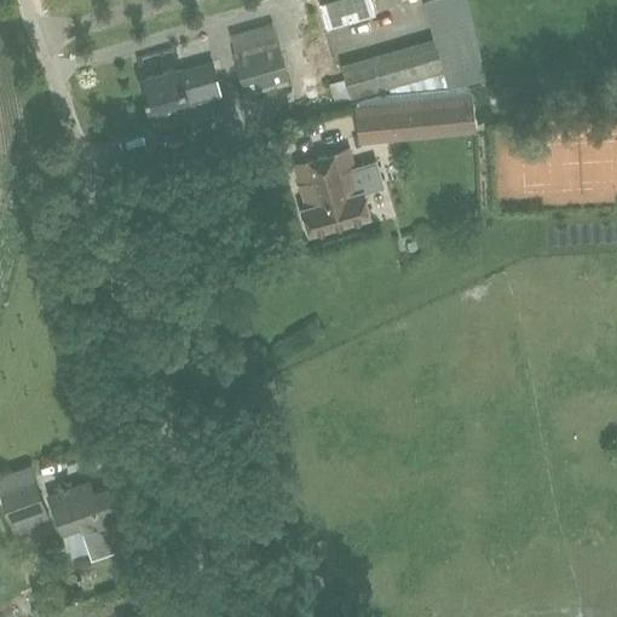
[(378,0),(339,0),(327,4),(335,34),(384,19),(378,0)]
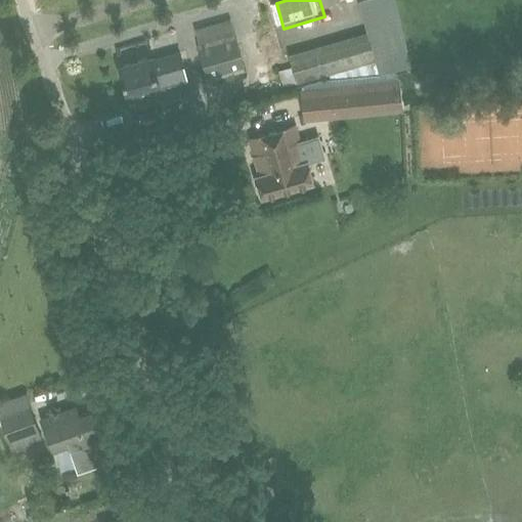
[(284,86),(295,83),(295,86),(375,62),(379,76),(409,67),(393,0),(358,0),(356,1),(366,33),(288,56),(291,68),(278,71),(284,86)]
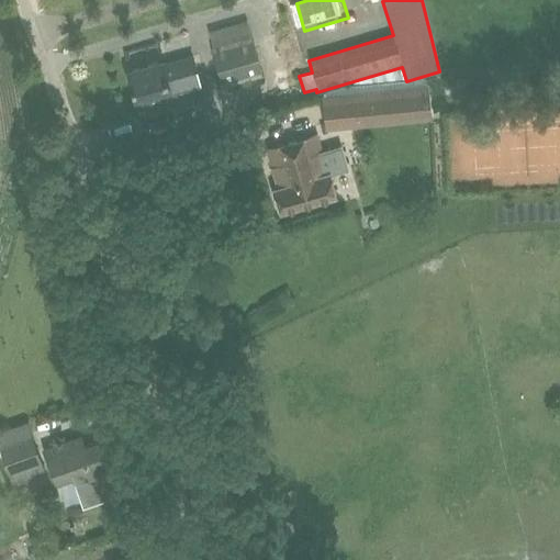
[(208,32),(212,48),(211,48),(222,88),(262,77),(252,37),(249,37),(245,21),(208,32)]
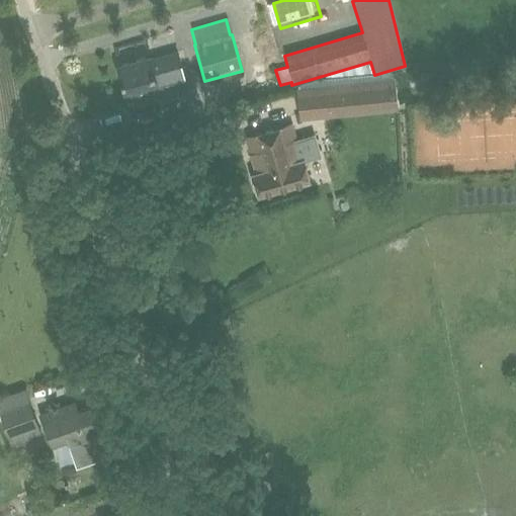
[(145,92),(147,97),(185,86),(176,55),(150,62),(149,58),(116,67),(124,97),(145,92)]
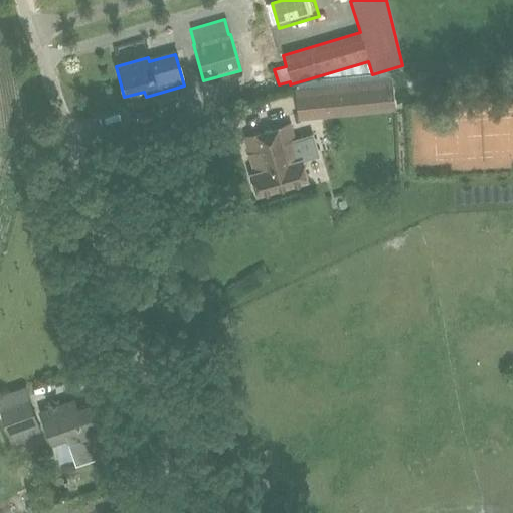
[(394,111),(392,78),(324,86),(327,118),(394,111)]
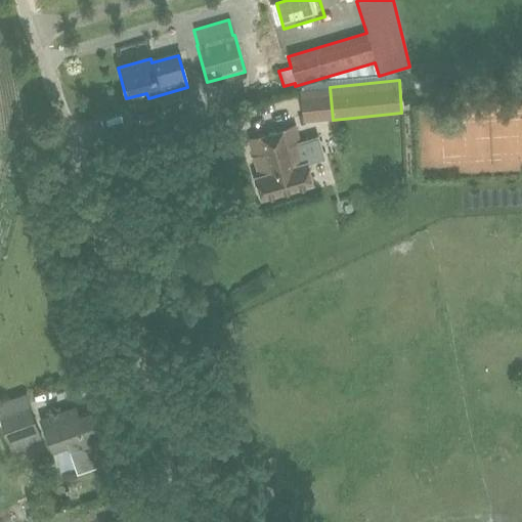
[(260,199),(312,184),(306,163),(303,163),(293,127),(248,140),(258,176),(254,177),(260,199)]
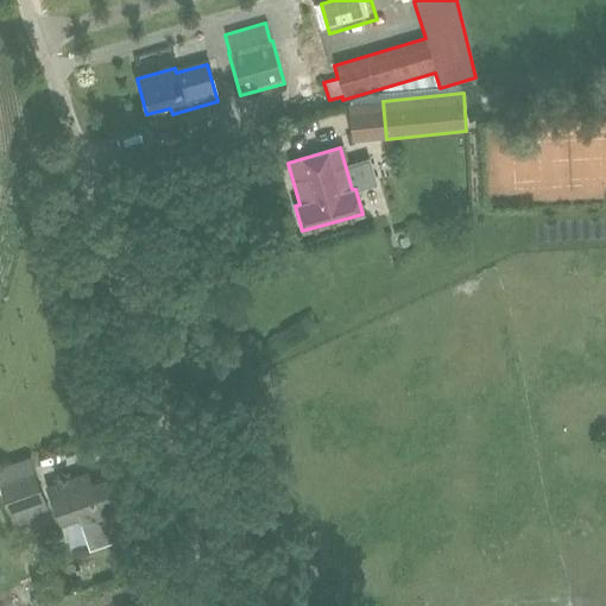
[(0,488),(8,512),(42,500),(32,473),(0,485),(0,488)]
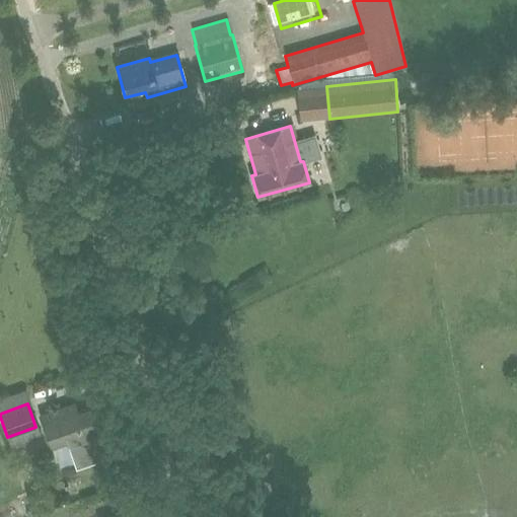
[(42,416),(46,428),(42,429),(46,442),(50,441),(52,446),(67,441),(69,447),(100,437),(90,409),(69,416),(66,408),(42,416)]
